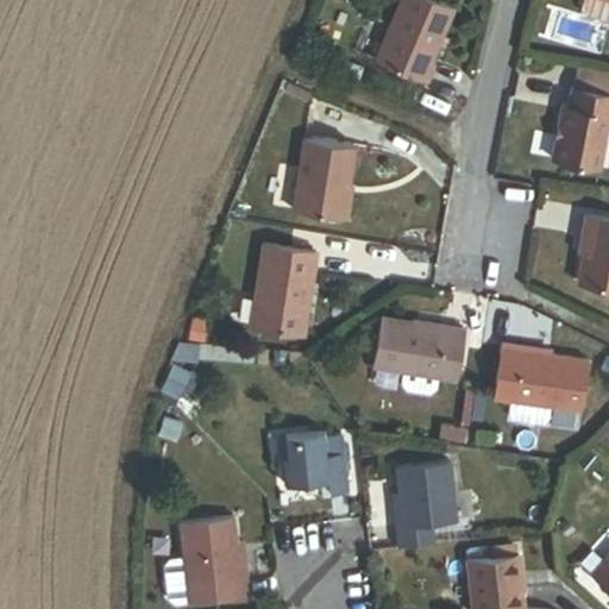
[(429,60),(453,6),(439,0),(395,0),(369,60),(424,83),(433,61),(429,60)]
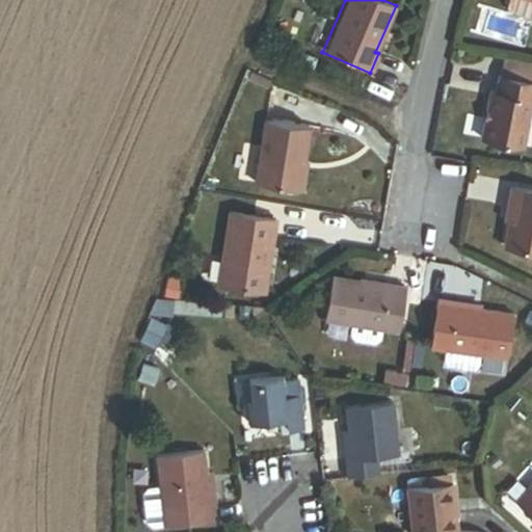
[(531,0),(511,0),(508,9),(511,15),(531,21),(531,0)]
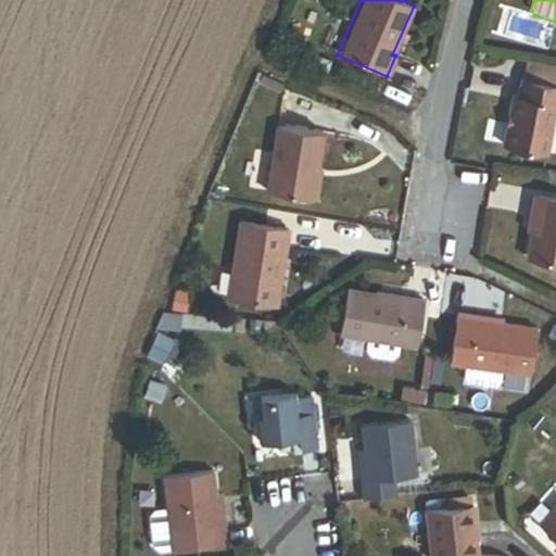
[(328,70),(332,60),(315,52),(311,62),(328,70)]
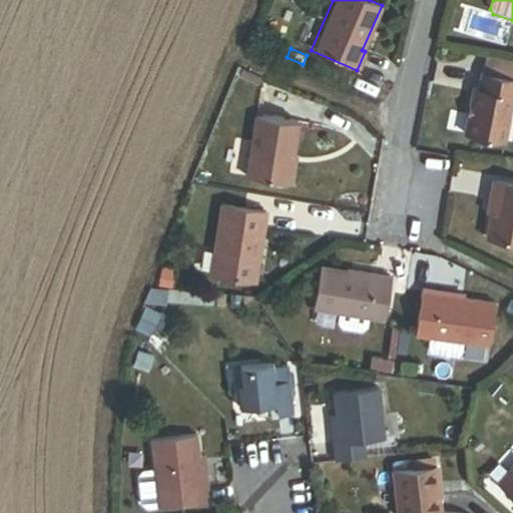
[(483,75),(512,80),(512,66),(486,62),(483,75)]
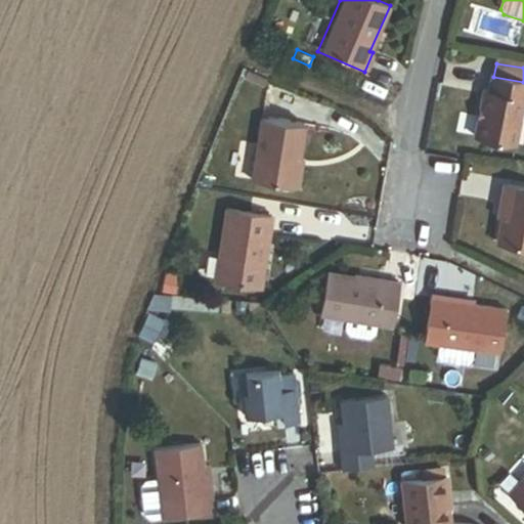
[(257,83),(260,75),(241,67),(237,75),(257,83)]
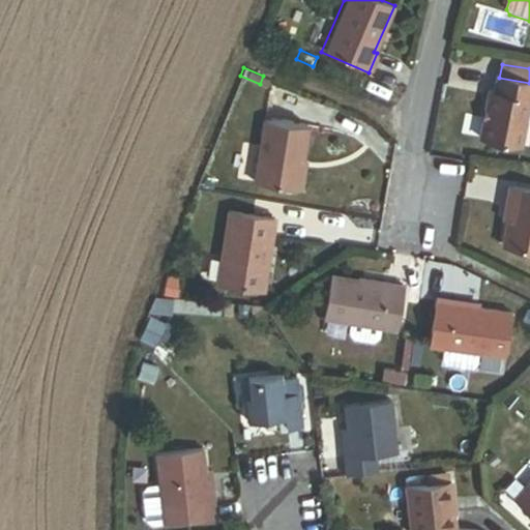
[(524,150),(529,118),(529,83),(499,78),(496,94),(492,93),(482,142),(524,150)]
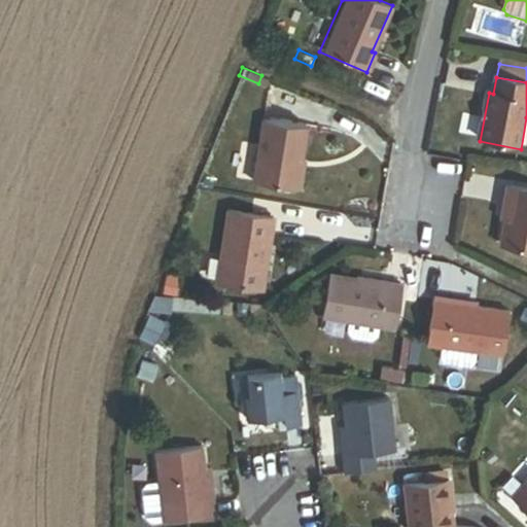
[(302,160),(307,127),(264,119),(253,180),(296,187),(302,160)]
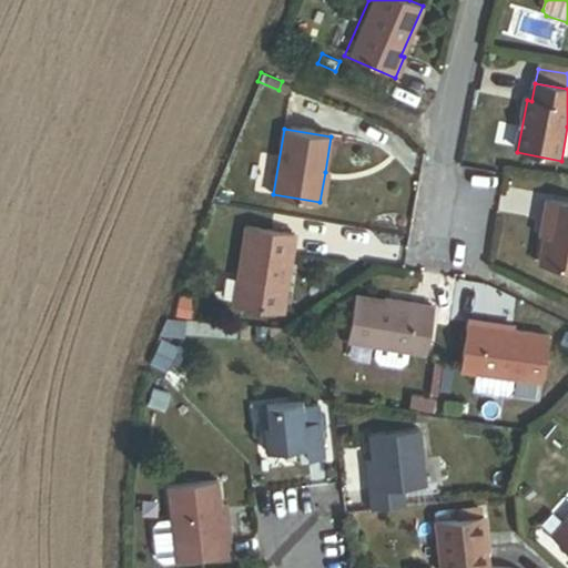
[(324,203),(330,172),(325,172),(320,202),(324,203)]
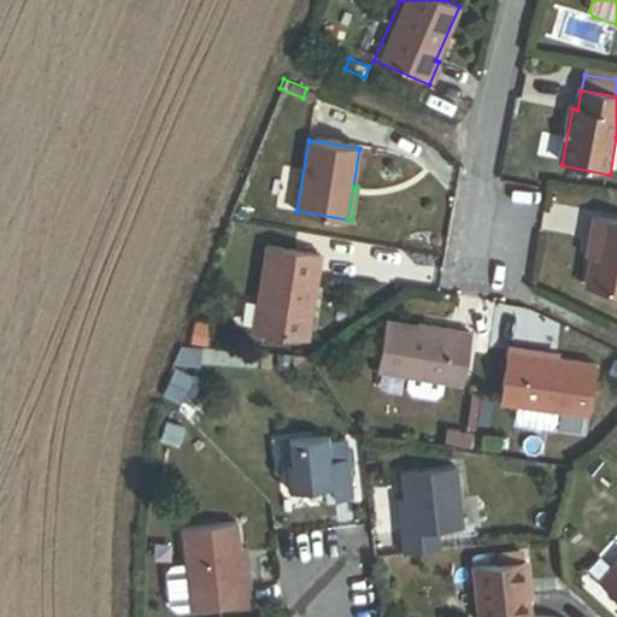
[(616,219),(597,217),(592,236),(597,236),(597,241),(593,259),(588,289),(616,294),(616,219)]
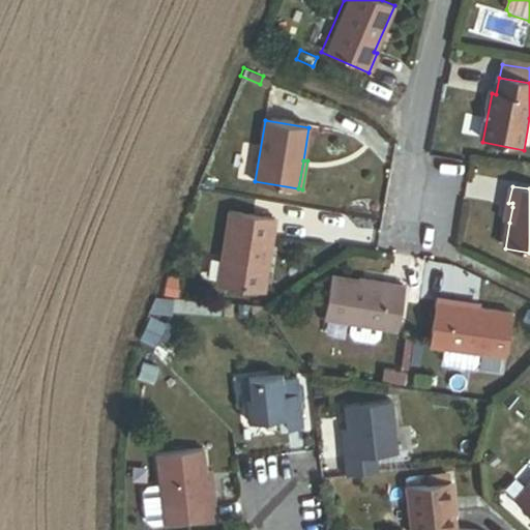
[(269,270),(276,219),(230,212),(219,286),(261,292),(265,270),(269,270)]
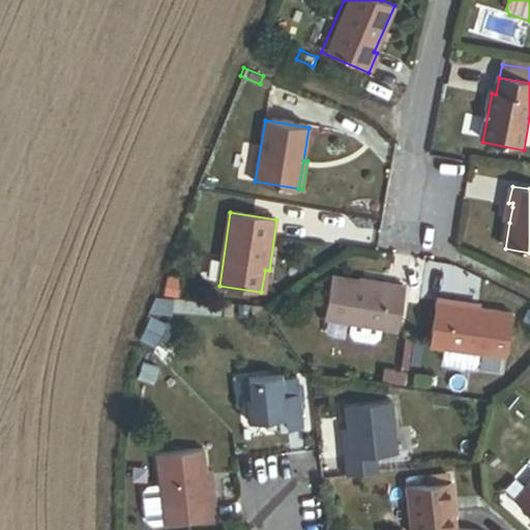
[(399,331),(407,287),(377,282),(376,284),(359,281),(333,275),(325,319),(353,323),(382,329),(399,331)]
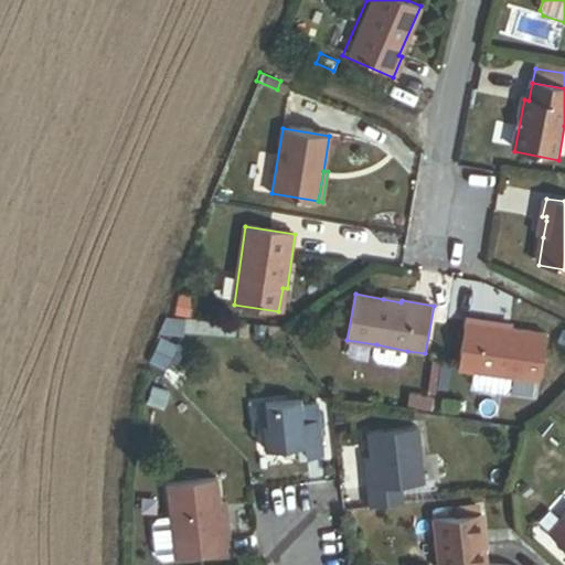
[(188,318),(190,305),(180,305),(179,317),(188,318)]
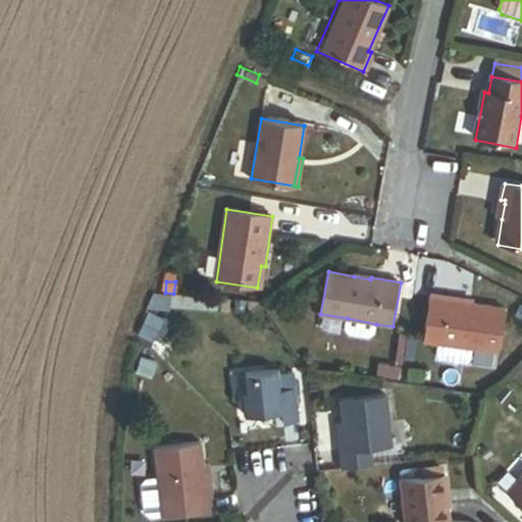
[(430,298),(474,304),(475,299),(430,293),(430,298)]
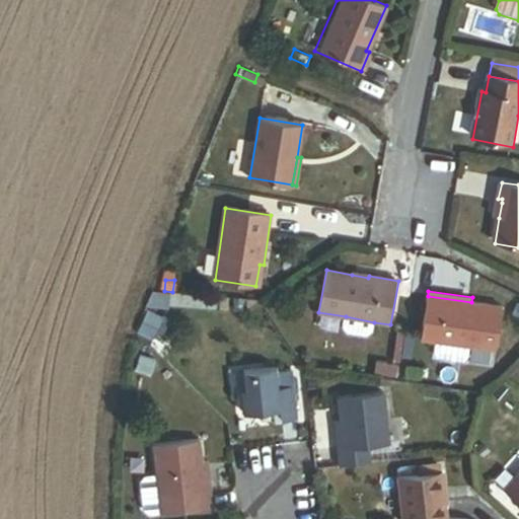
[(497,349),(503,307),(471,302),(428,296),(422,337),(438,340),(436,351),(440,356),(463,360),(468,356),(470,345),(497,349)]
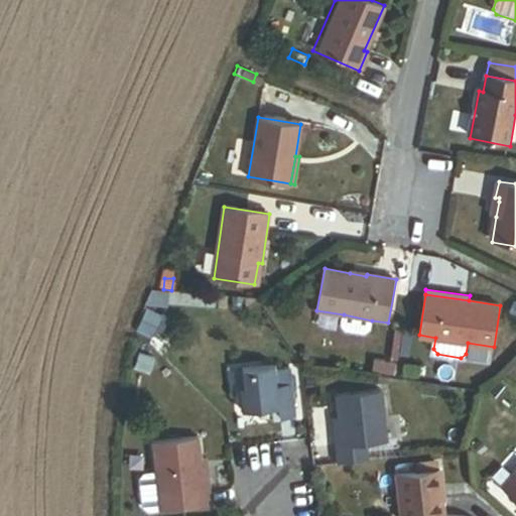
[(372,320),(344,314),(342,325),(346,331),(365,334),(371,330),(372,320)]
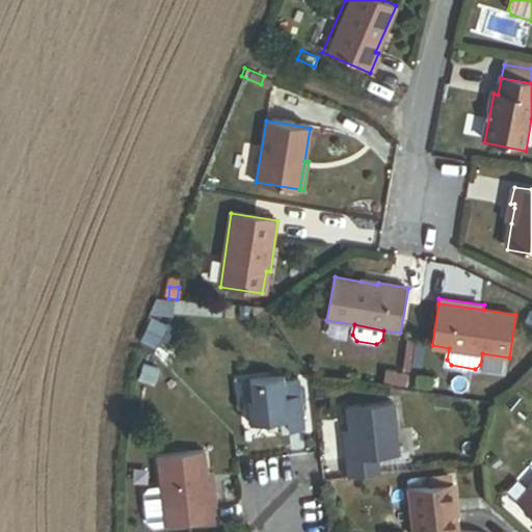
[(155,387),(160,369),(143,363),(137,380),(155,387)]
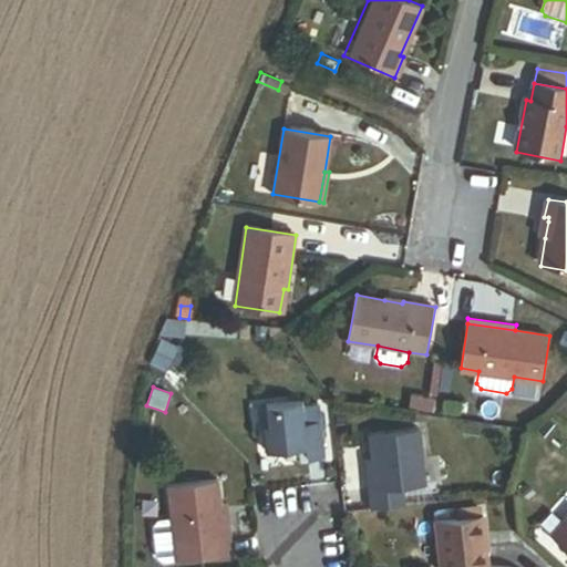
[(433,411),(434,402),(420,400),(418,408),(433,411)]
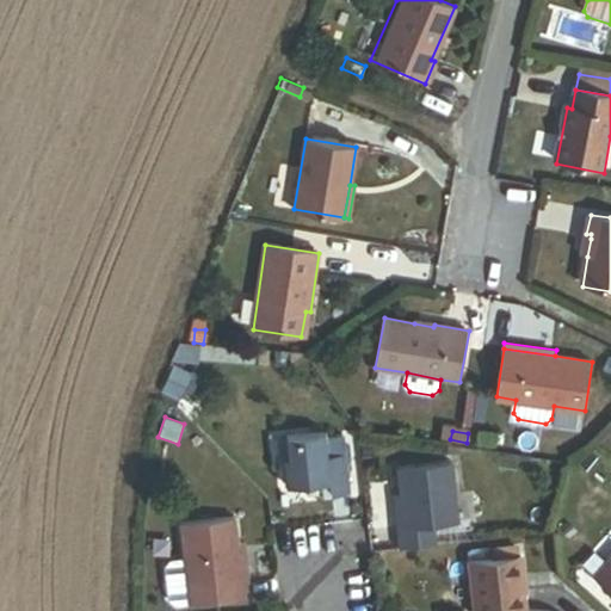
[(325,433),(285,438),(289,463),(284,463),(287,486),(329,481),(332,495),(349,494),(345,456),(346,456),(344,437),(325,438),(325,433)]
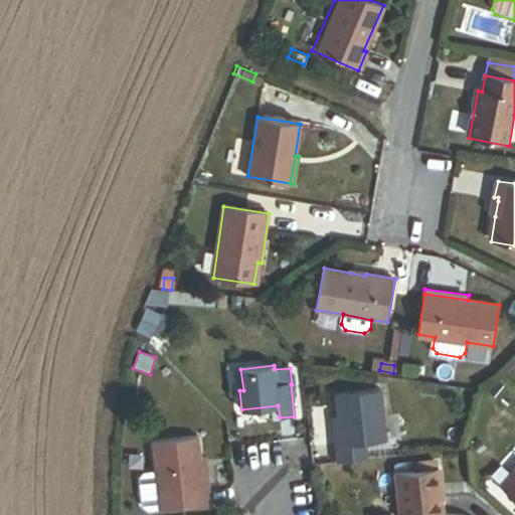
[(418,377),(419,367),(404,365),(403,375),(418,377)]
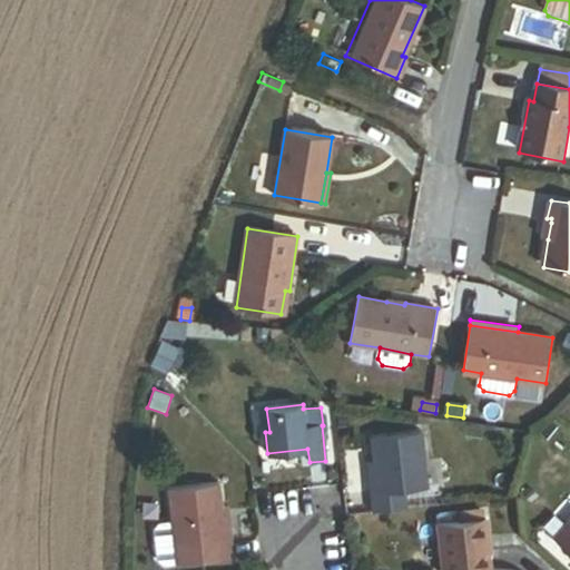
[(374,463),(377,493),(371,494),(373,511),(406,508),(404,490),(428,488),(421,432),(371,438),(374,463)]
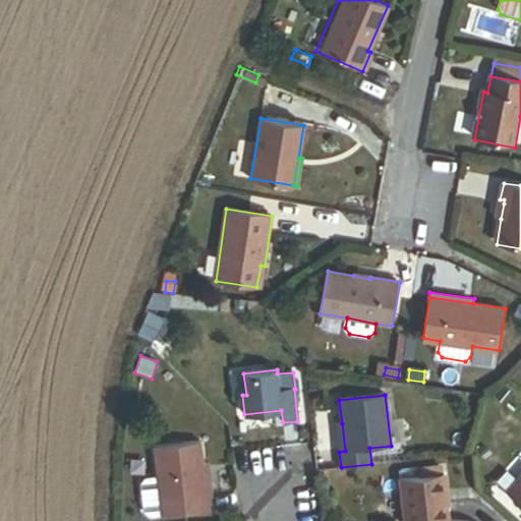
[(336,424),(339,452),(345,451),(342,423),(336,424)]
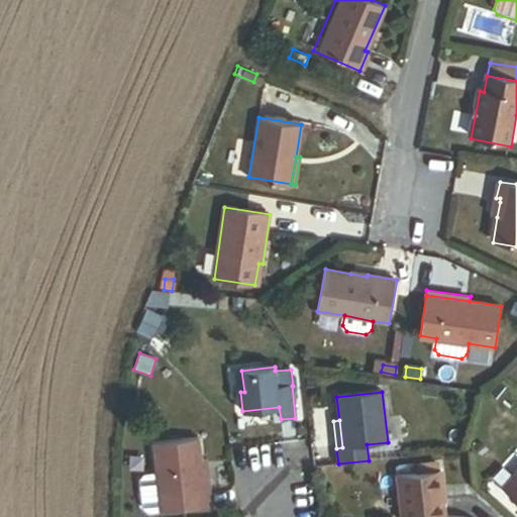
[(460,443),(462,433),(449,431),(448,441),(460,443)]
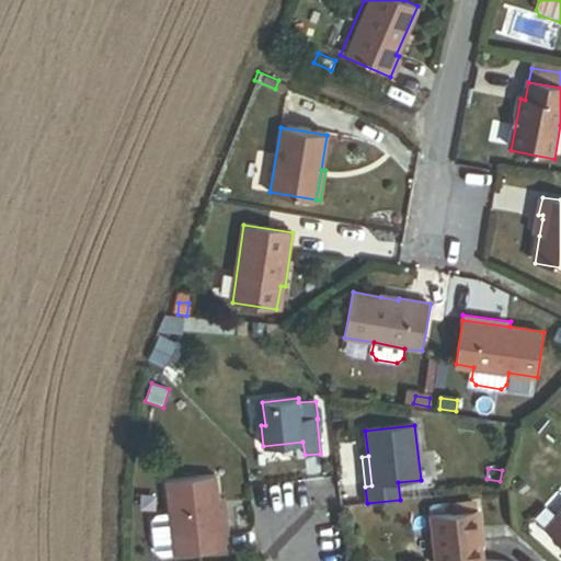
[(170,514),(173,541),(195,538),(197,554),(229,551),(227,533),(221,534),(218,503),(216,479),(167,484),(170,514)]
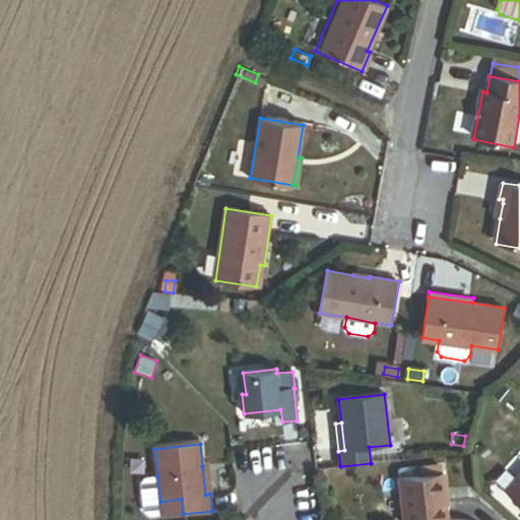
[(205,495),(210,494),(207,465),(202,466),(205,495)]
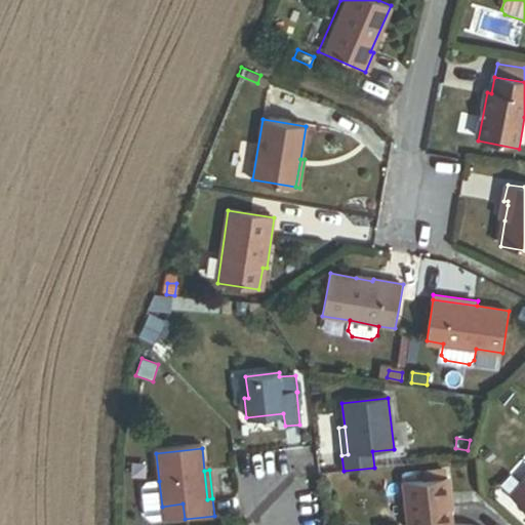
[(453,524),(447,477),(404,482),(408,524),(453,524)]
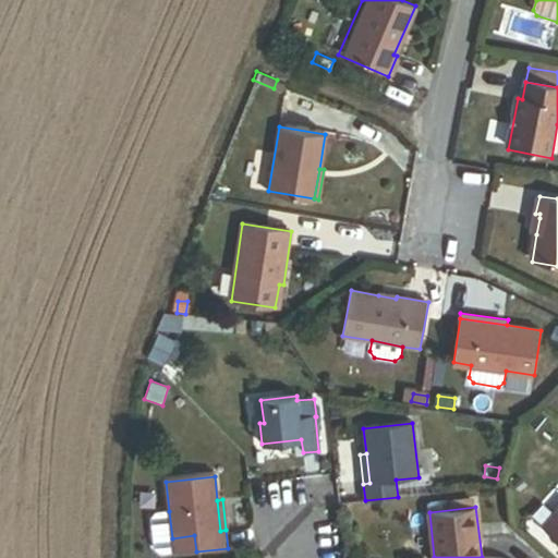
[(557,540),(557,508),(543,525),(557,540)]
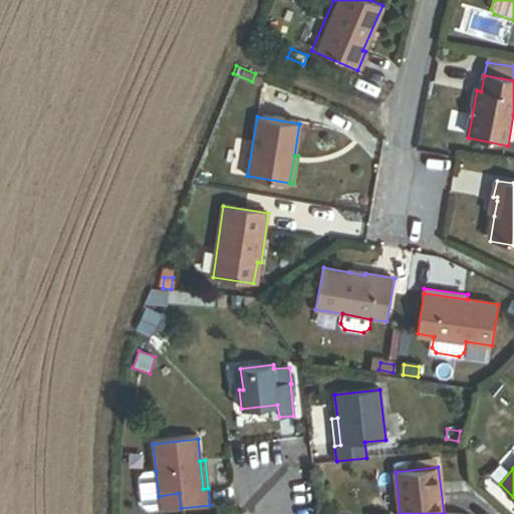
[(159,496),(156,471),(144,472),(139,479),(142,506),(148,512),(181,508),(179,493),(159,496)]
